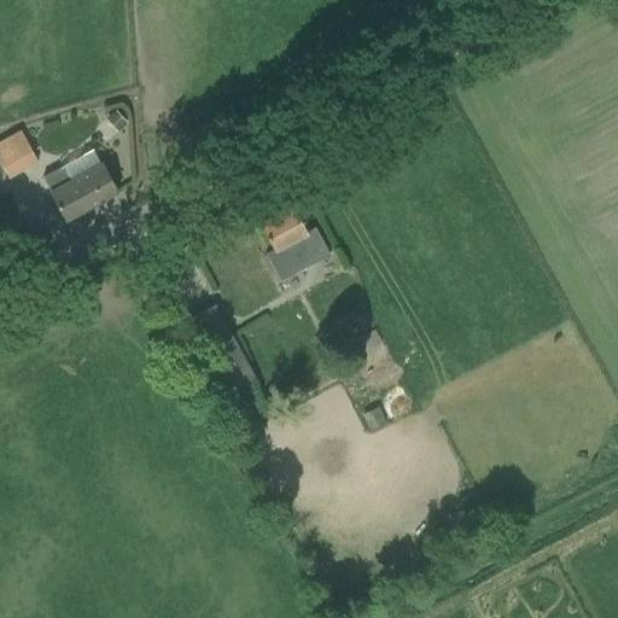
[(127,123),(116,110),(106,120),(117,132),(127,123)]
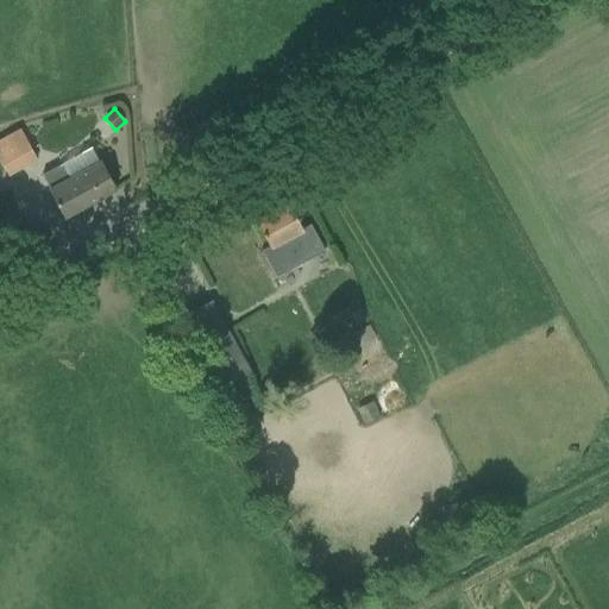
[(0,157),(10,175),(39,158),(22,126),(0,138),(0,157)]
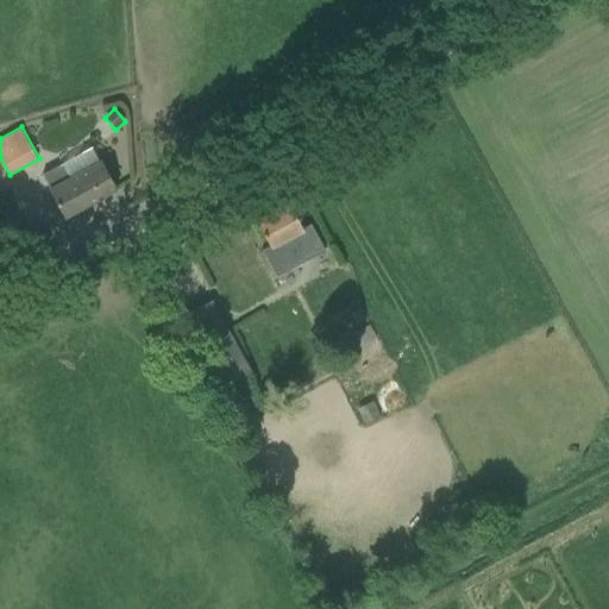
[(42,176),(64,218),(115,189),(100,161),(69,177),(62,165),(42,176)]
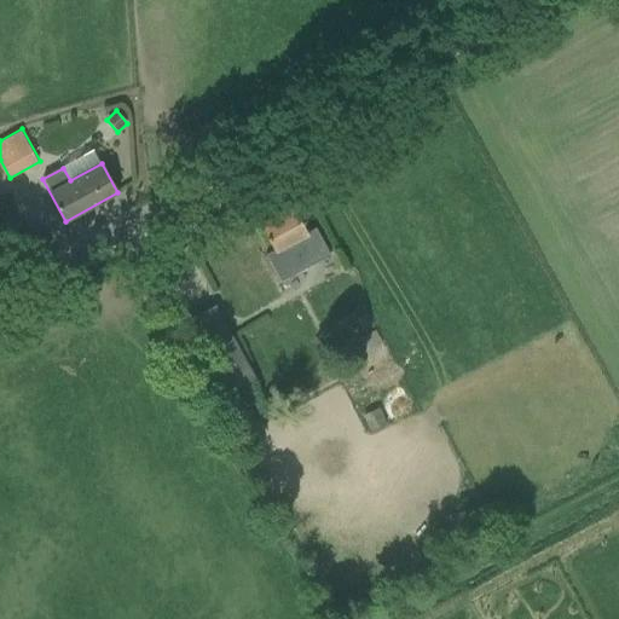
[(307,231),(293,207),(260,224),(275,249),(265,254),(281,282),(330,254),(314,227),(307,231)]
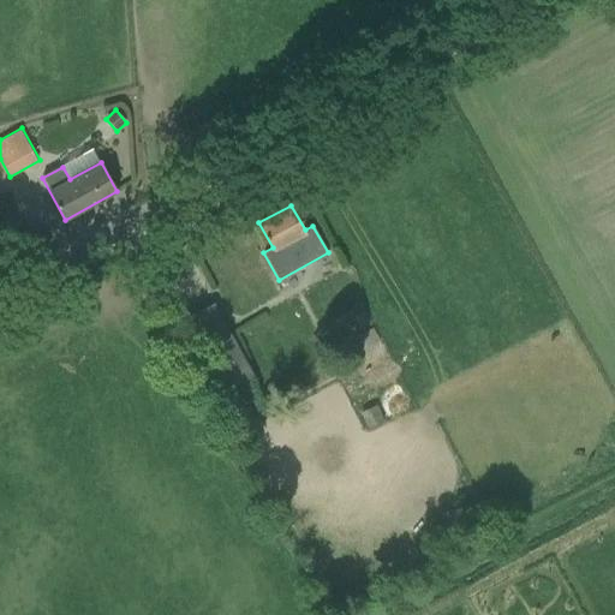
[(250,372),(214,300),(174,321),(210,393),(250,372)]
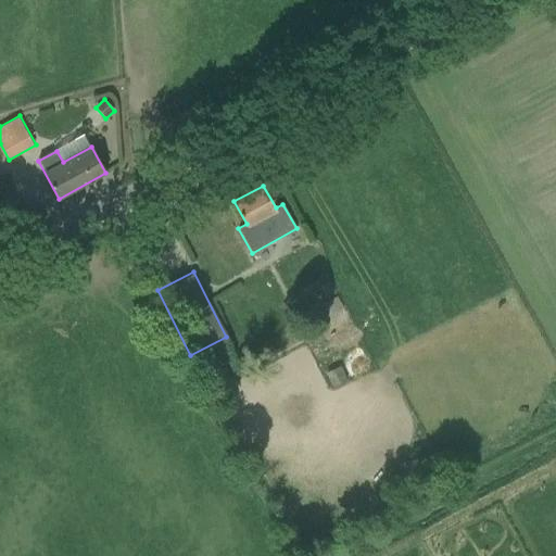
[(320,287),(326,299),(336,293),(330,281),(320,287)]
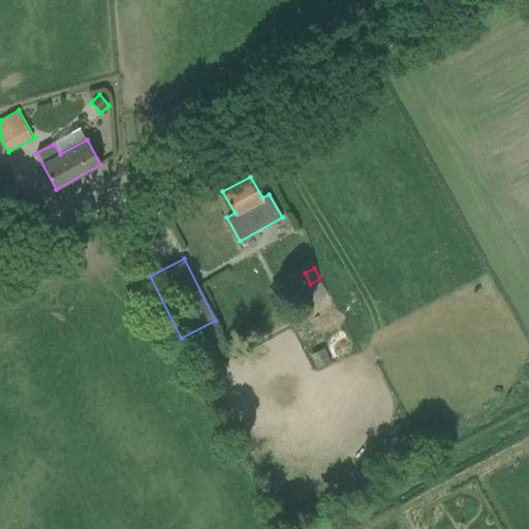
[(308,288),(314,300),(325,294),(319,282),(308,288)]
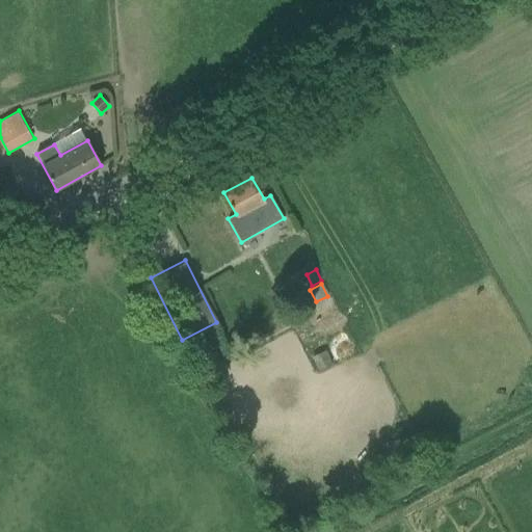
[(317,371),(333,364),(327,352),(312,358),(317,371)]
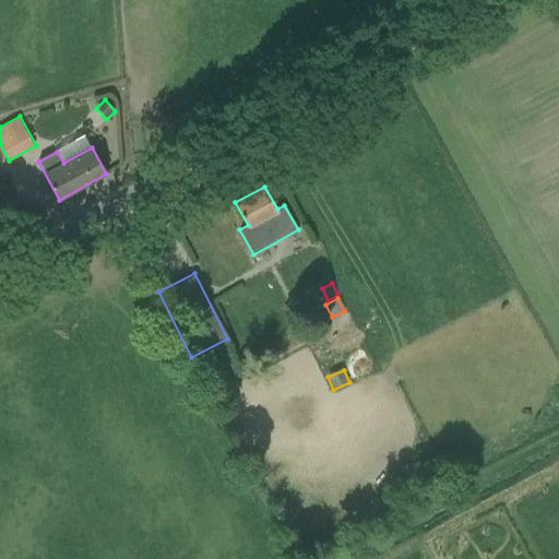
All buildings are outlined.
